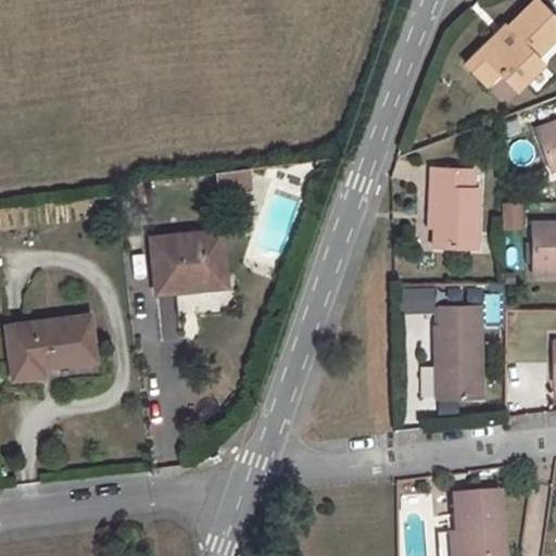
[(509,28),(483,52),(500,68),(516,86),(541,60),(535,53),(555,33),(555,15),(540,0),(533,0),(506,25),(509,28)]
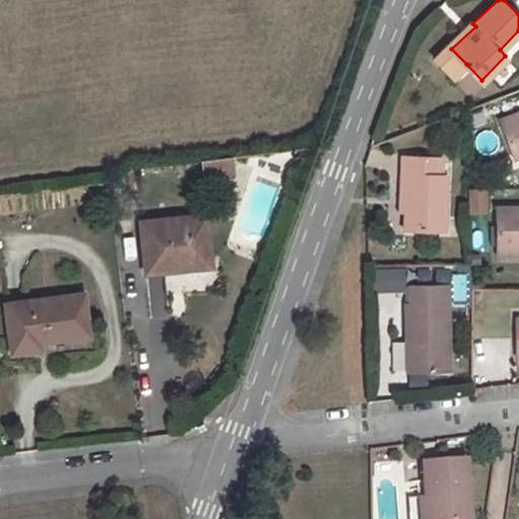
[(466,64),(451,49),(475,26),(472,23),(471,21),(434,57),(453,77),(466,64)]
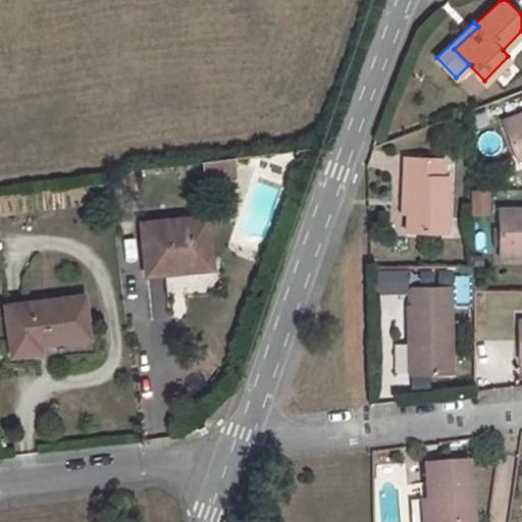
[(521,112),(501,121),(513,155),(521,151),(521,112)]
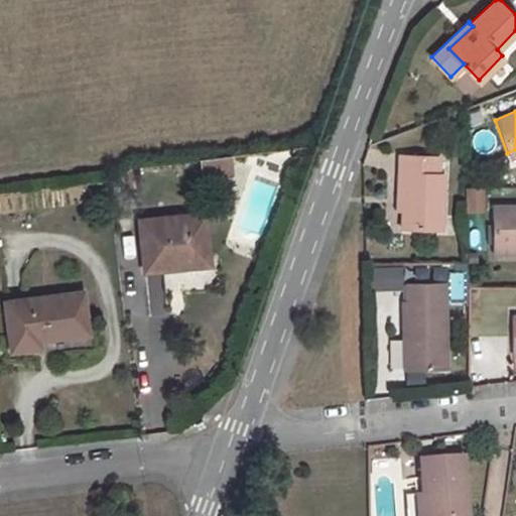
[(398,155),(397,172),(403,173),(401,210),(401,229),(441,230),(443,173),(439,173),(439,156),(398,155)]
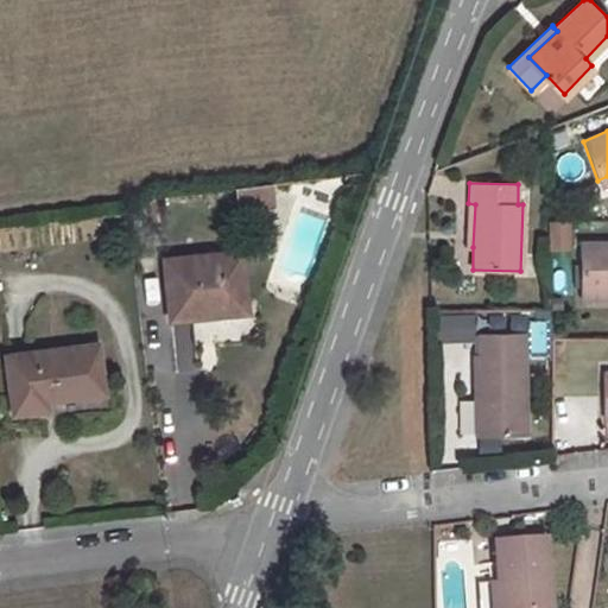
[(273,184),(239,187),(240,210),(274,208),(273,184)]
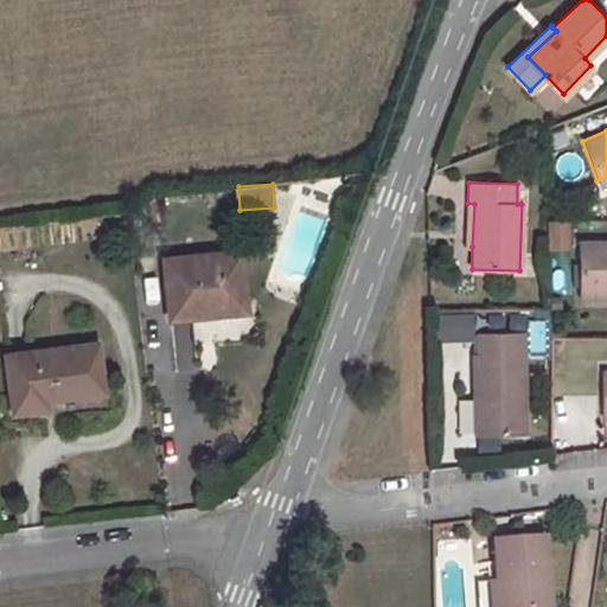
[(548,219),(549,251),(572,250),(569,219),(548,219)]
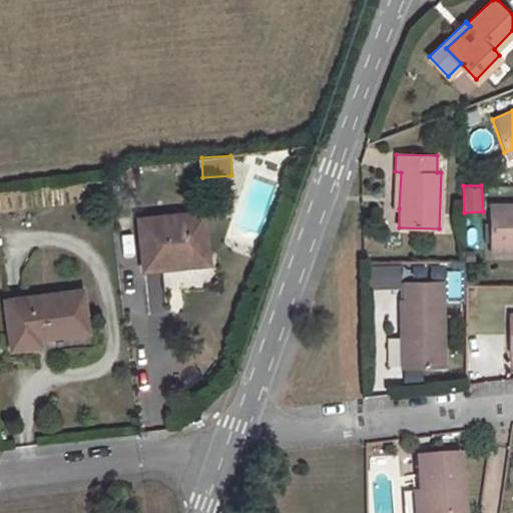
[(512,203),(488,204),(489,242),(512,241),(512,203)]
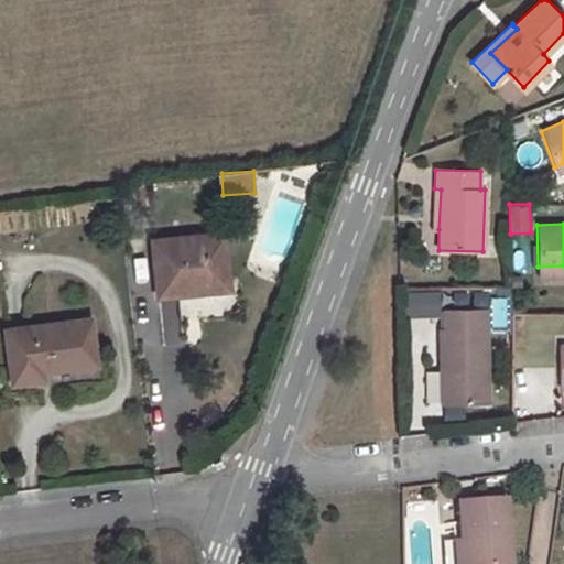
[(177,295),(177,286),(227,282),(220,235),(151,243),(156,297),(177,295)]
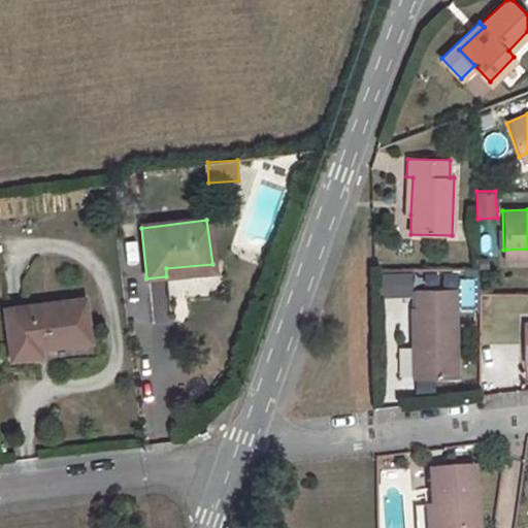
[(527,249),(503,250),(504,260),(527,259),(527,249)]
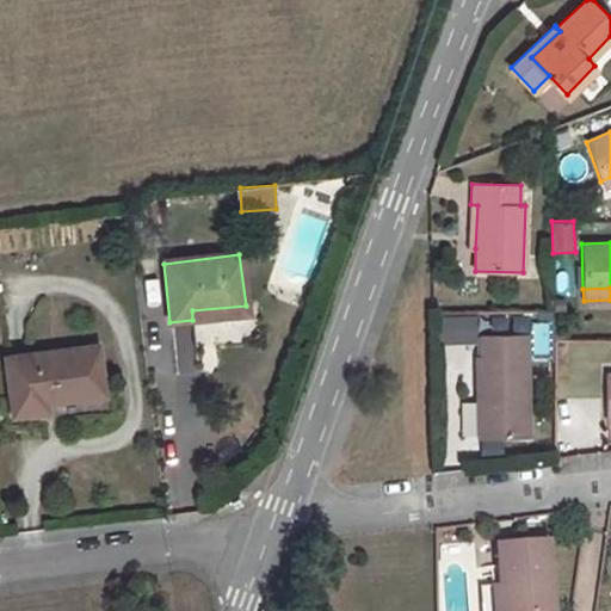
[(246,306),(192,310),(192,320),(246,313),(246,306)]
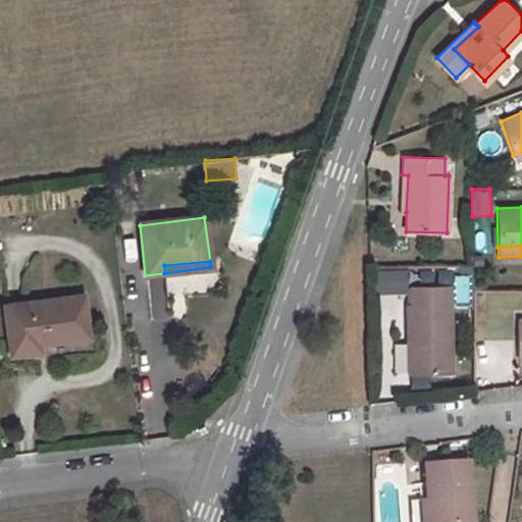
[(407,293),(407,268),(376,267),(376,292),(407,293)]
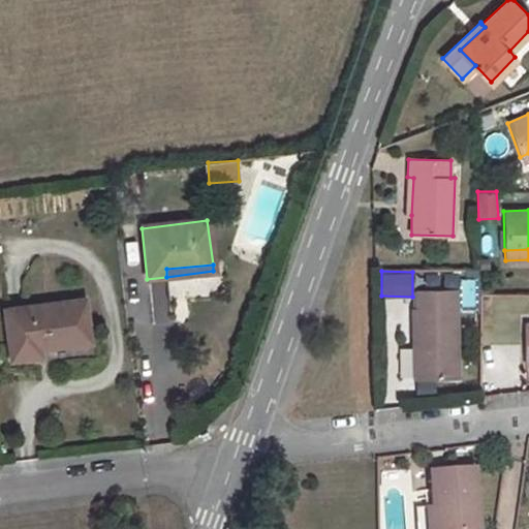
[(417,308),(413,308),(413,346),(418,346),(418,378),(458,377),(456,289),(417,290),(417,308)]
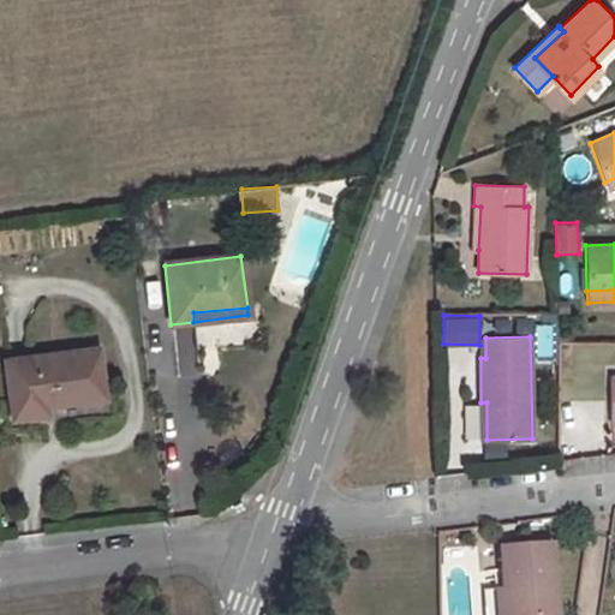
[(45,415),(43,406),(102,399),(97,351),(6,363),(13,419),(45,415)]
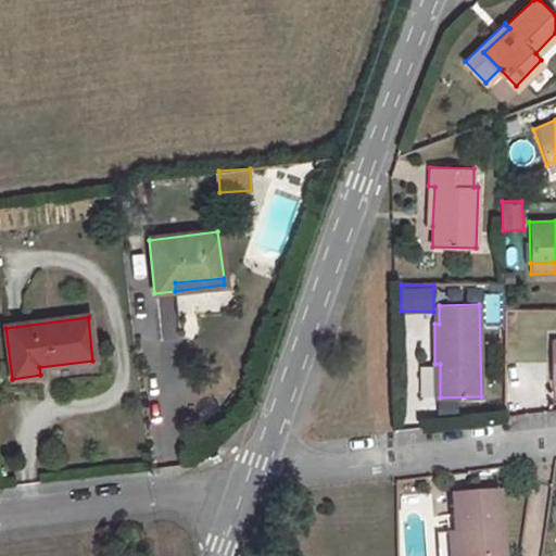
[(420,396),(433,396),(432,366),(420,366),(420,396)]
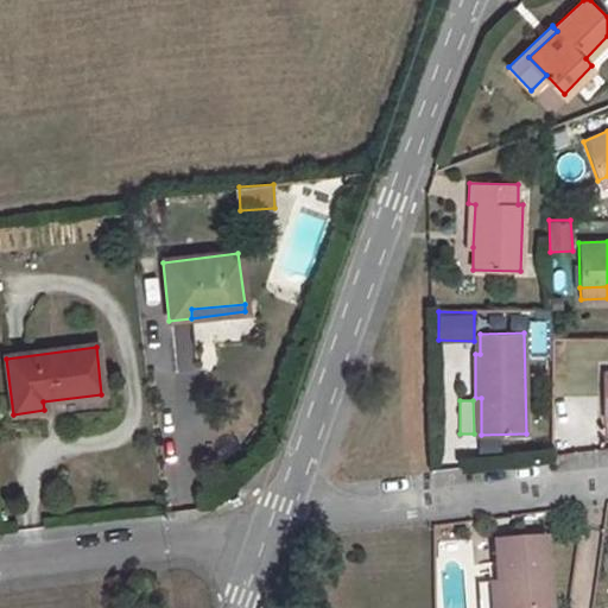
[(545,542),(492,545),(495,607),(549,607),(546,569),(545,542)]
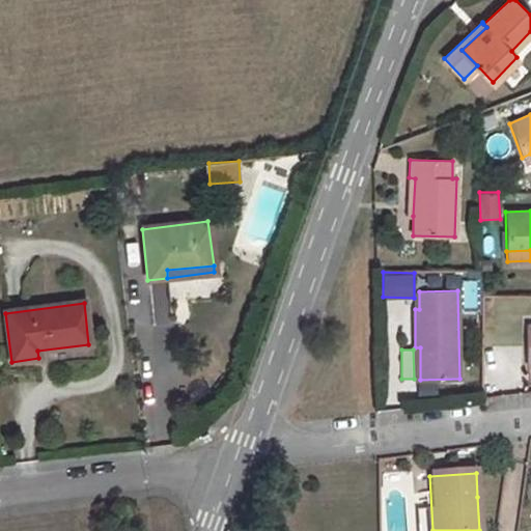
[(496,530),(501,500),(477,497),(479,530),(496,530)]
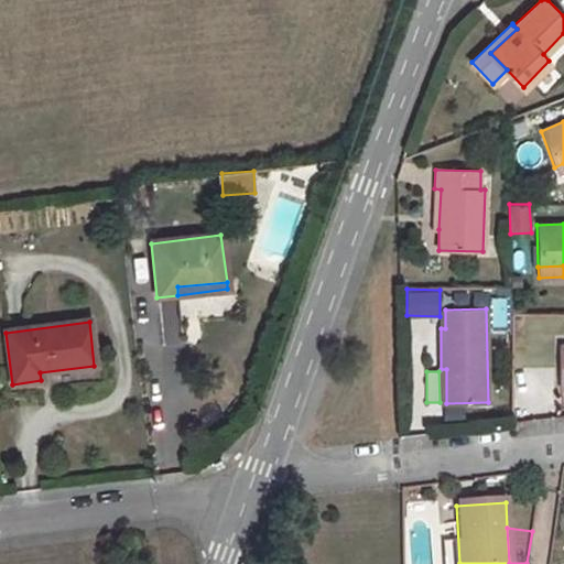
All buildings are outlined.
